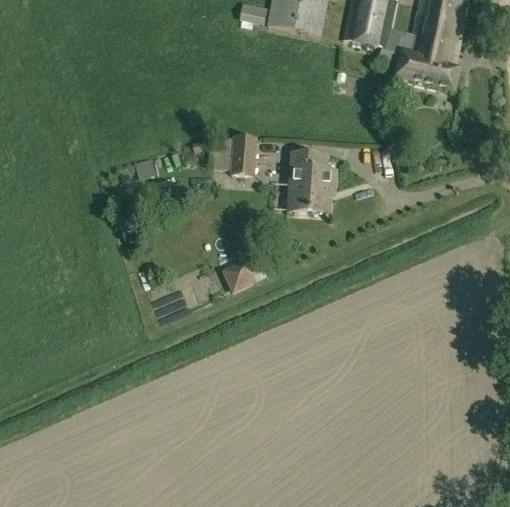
[(272,0),(267,24),(320,34),(326,0),(272,0)]
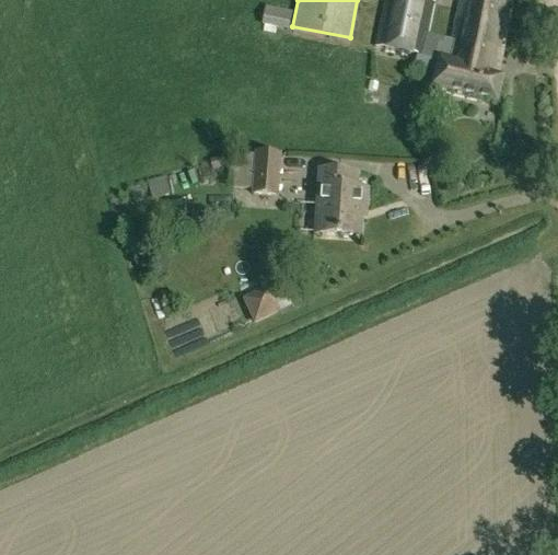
[(384,0),(375,42),(411,49),(409,57),(422,60),(423,56),(438,59),(432,84),(497,99),(501,74),(496,73),(511,0),(457,0),(451,36),(427,32),(433,0),(384,0)]
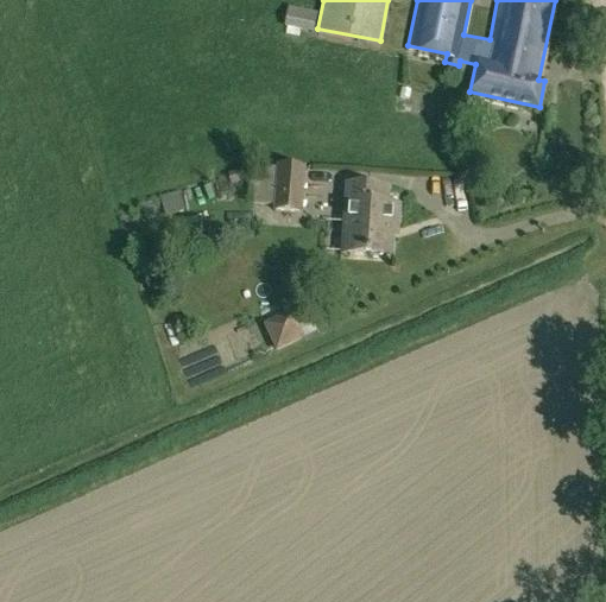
[(288,2),(284,21),(313,29),(317,8),(288,2)]
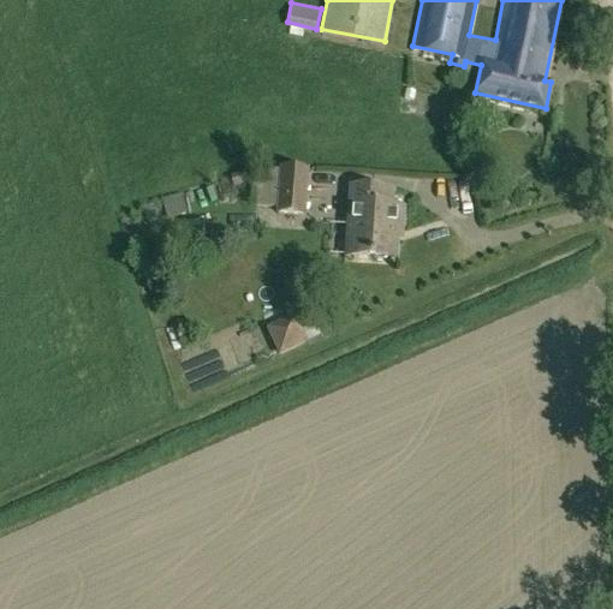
[(279,161),(279,166),(259,165),(255,201),(275,203),(275,208),(304,212),(309,166),(279,161)]
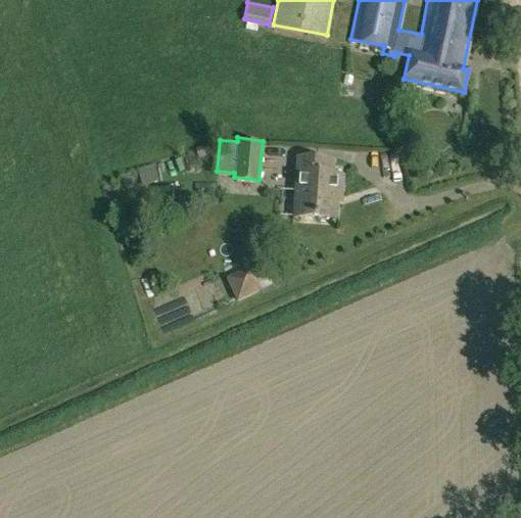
[(207,142),(194,146),(198,156),(210,151),(207,142)]
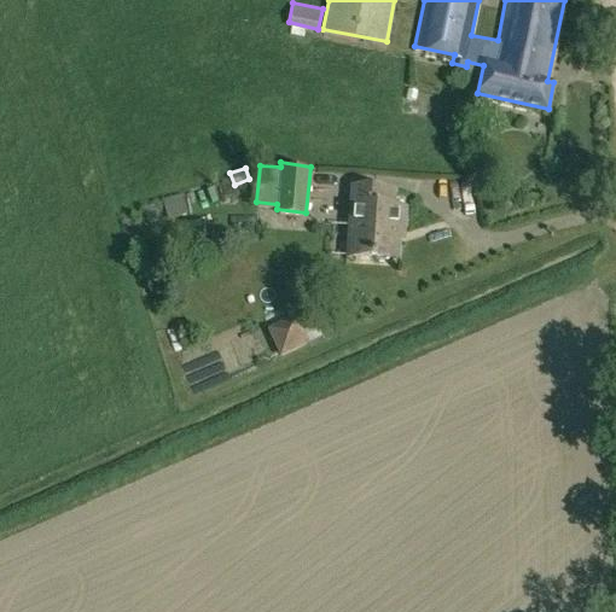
[(348,252),(396,257),(399,226),(404,227),(405,205),(393,204),(394,187),(353,185),(348,252)]
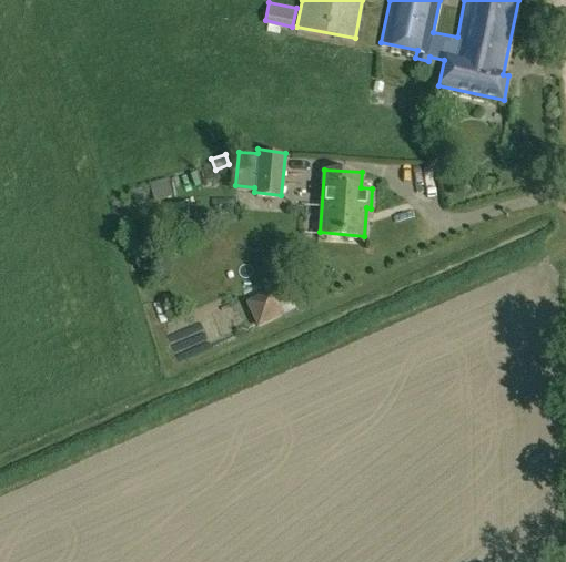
[(192,174),(185,182),(200,194),(206,185),(192,174)]
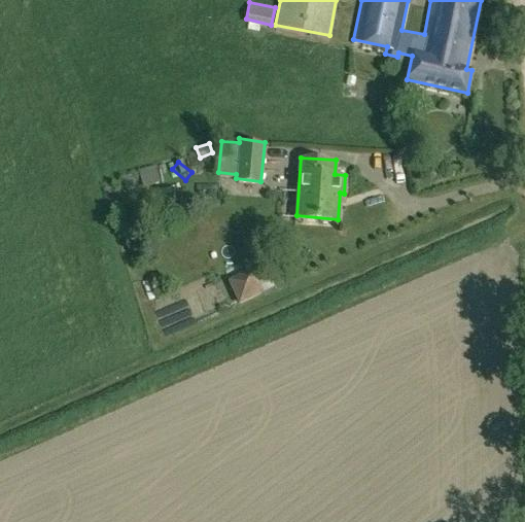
[(238,302),(261,290),(250,267),(249,268),(245,257),(223,267),(228,276),(226,277),(238,302)]
